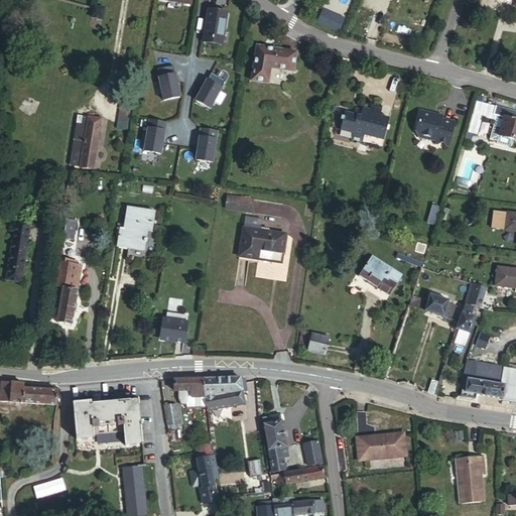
[(105,8),(93,5),(93,7),(91,17),(102,19),(105,8)]
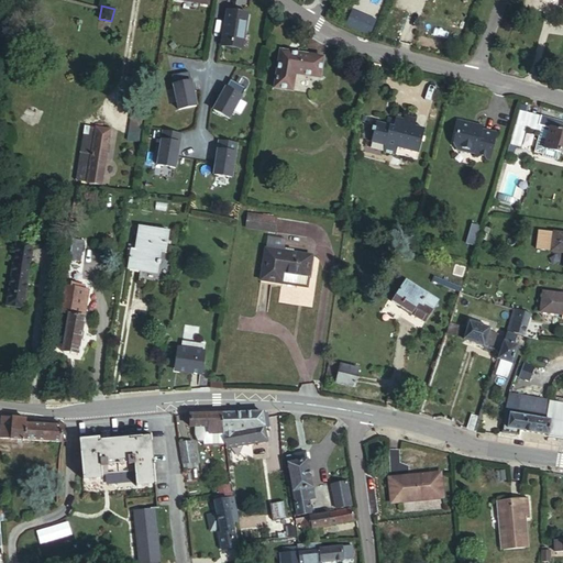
[(229,10),(222,45),(242,48),(247,14),(229,10)]
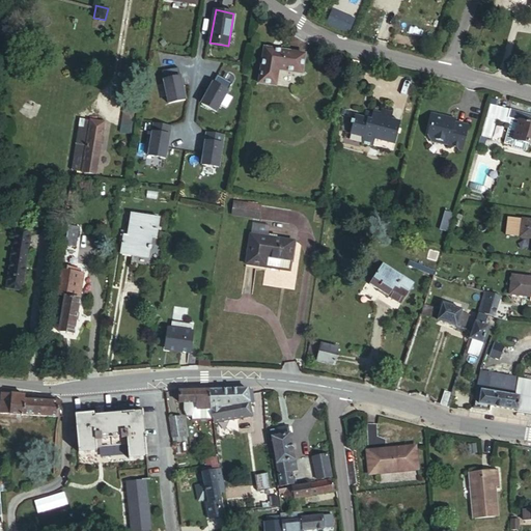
[(332,10),(327,24),(350,33),(355,20),(332,10)]
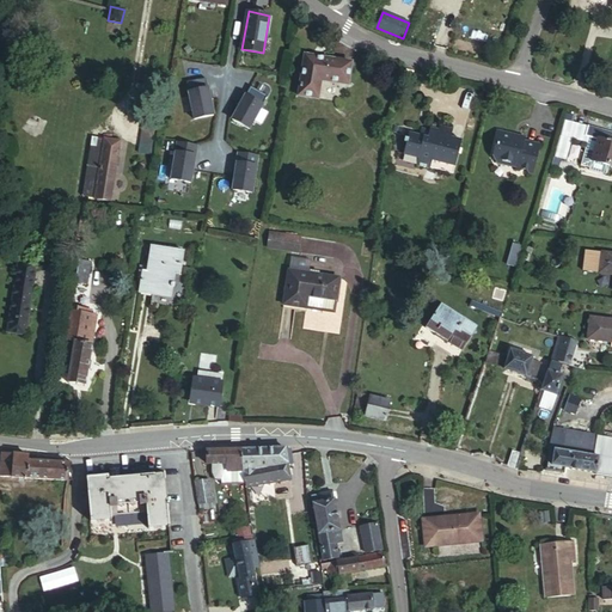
[(304,56),(299,97),(318,99),(320,81),(348,86),(350,62),(304,56)]
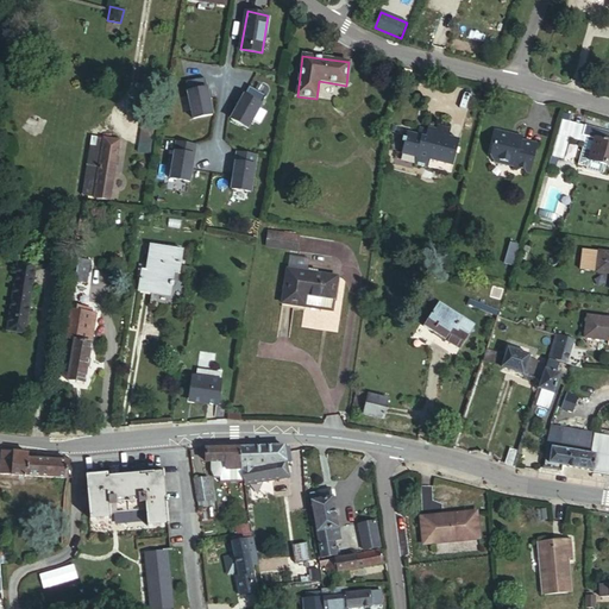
[(205,77),(186,81),(194,118),(213,114),(205,77)]
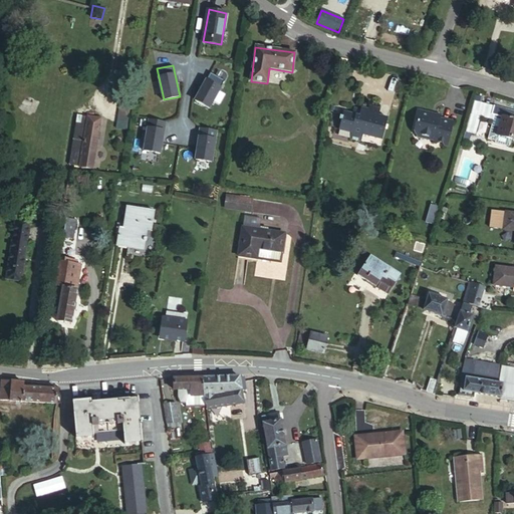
[(224,80),(210,72),(195,100),(209,108),(224,80)]
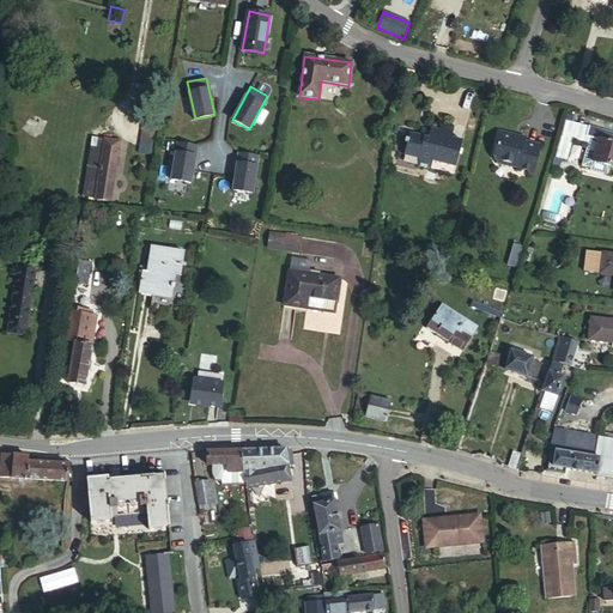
[(568,162),(574,139),(588,143),(589,137),(586,135),(588,126),(565,120),(556,157),(568,162)]
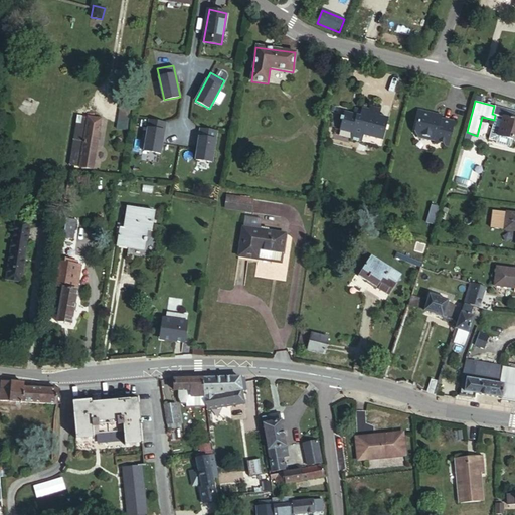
[(345,108),(340,126),(353,130),(352,136),(362,139),(363,137),(382,142),(390,116),(380,113),(382,106),(372,103),(371,107),(364,104),(363,107),(358,106),(356,110),(345,108)]
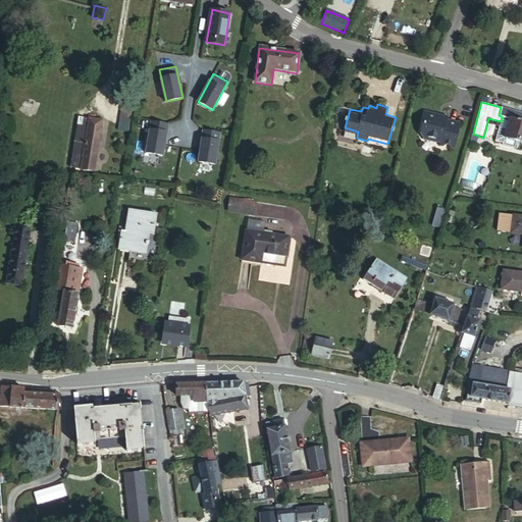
[(440,114),(439,109),(427,106),(423,120),(425,120),(422,129),(425,134),(439,138),(439,139),(444,141),(447,139),(448,139),(450,142),(455,144),(461,119),(448,115),(448,116),(440,114)]
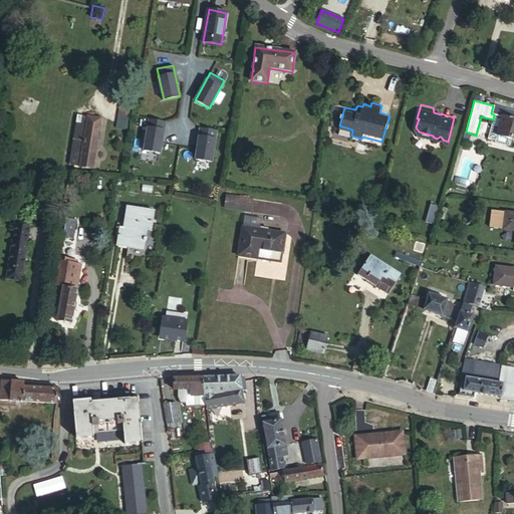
[(513,110),(493,105),(491,113),(494,114),(493,119),(488,139),(495,141),(495,143),(509,147),(511,139),(513,140),(513,110)]
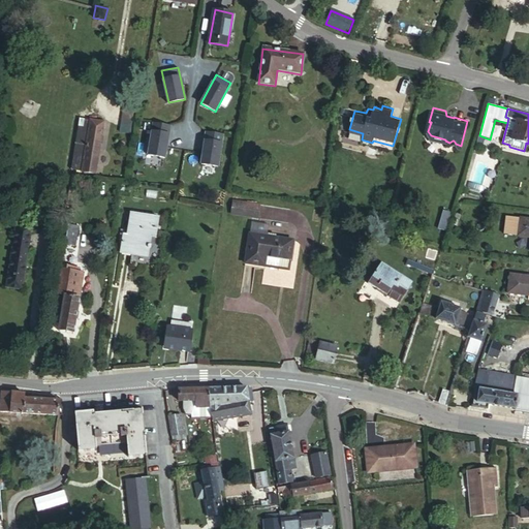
[(121,131),(131,132),(131,117),(122,116),(121,131)]
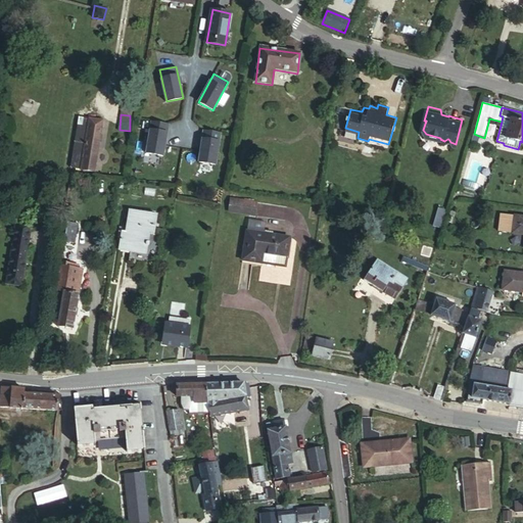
[(168,124),(151,122),(146,153),(162,156),(168,124)]
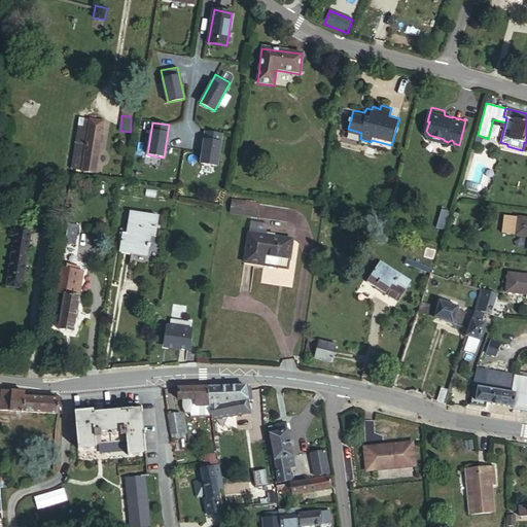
[(78,169),(83,133),(78,131),(71,169),(77,170),(78,169)]
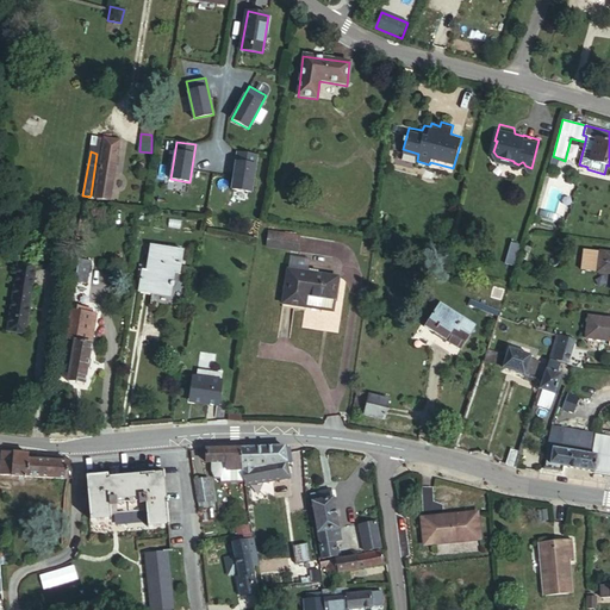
[(256,155),(237,153),(231,190),(250,192),(256,155)]
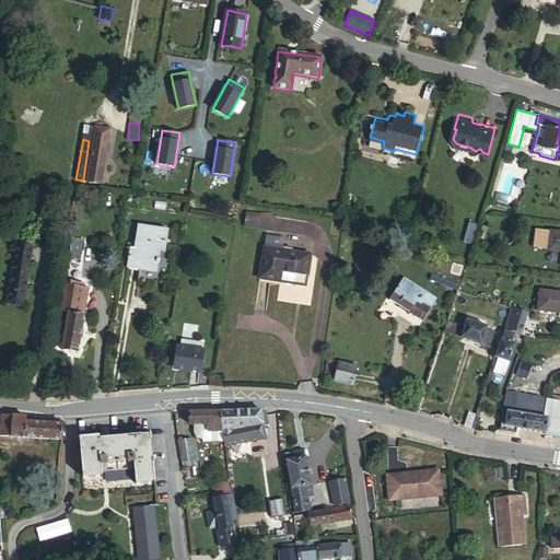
[(94,142),(89,141),(83,179),(88,179),(94,142)]
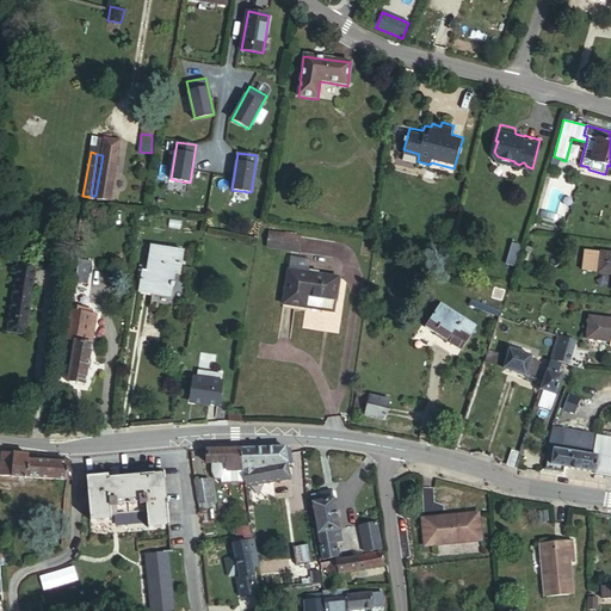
[(103,154),(103,155),(96,196),(96,198),(111,201),(118,156),(103,154)]
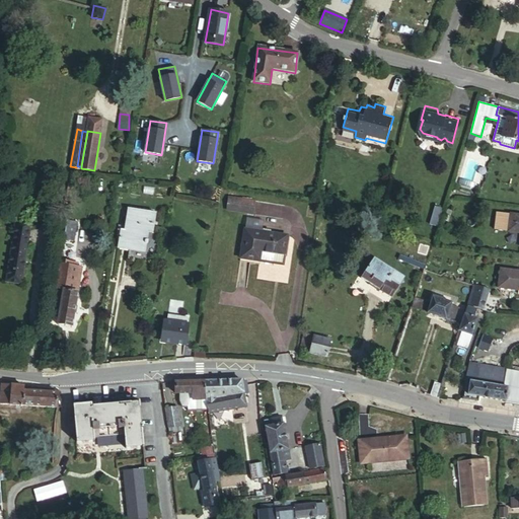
[(227,212),(254,214),(255,199),(228,197),(227,212)]
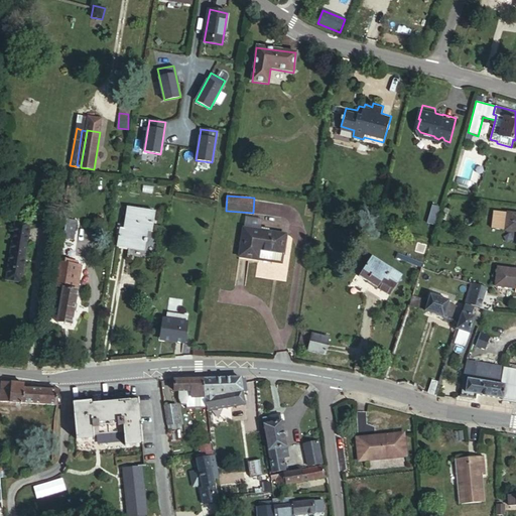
[(431,204),(428,213),(436,215),(439,206),(431,204)]
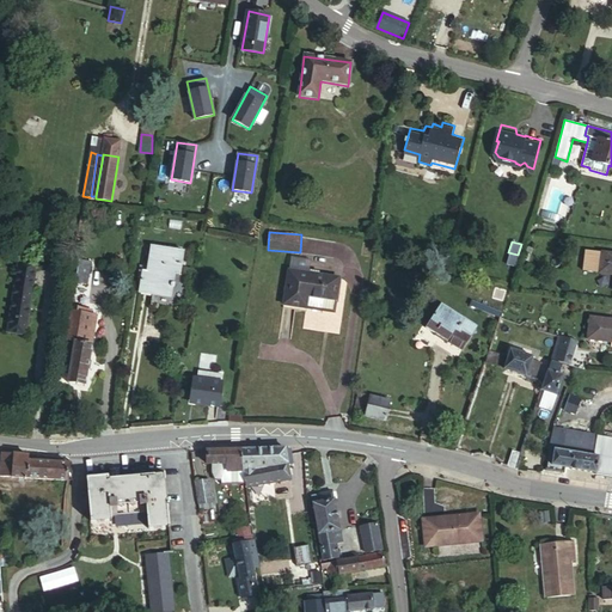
[(142,271),(139,292),(171,298),(175,275),(181,275),(184,252),(151,248),(147,273),(142,271)]
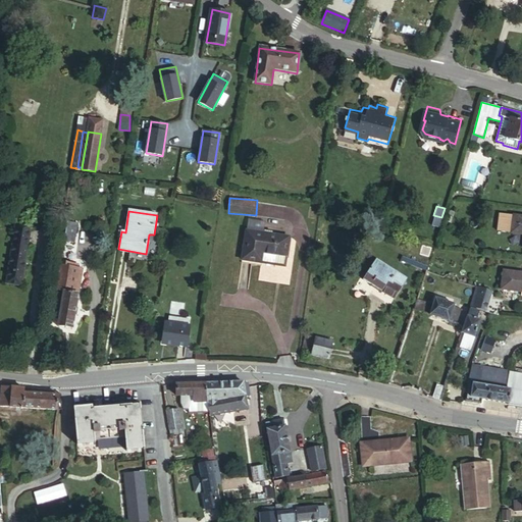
[(511,231),(521,232),(521,216),(513,215),(513,216),(499,214),(497,229),(511,231)]
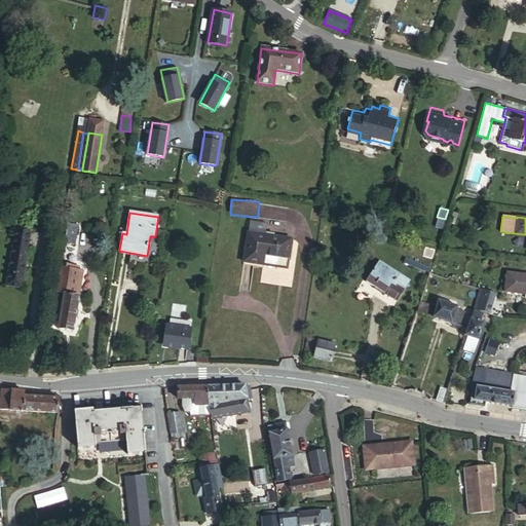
[(445,219),(437,217),(435,224),(443,227),(445,219)]
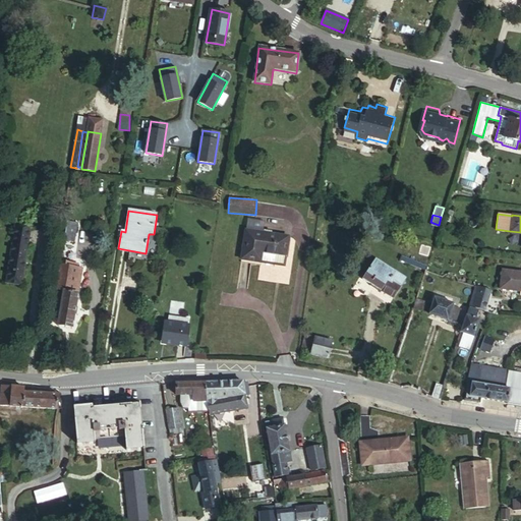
[(22,285),(33,224),(16,221),(6,282),(22,285)]
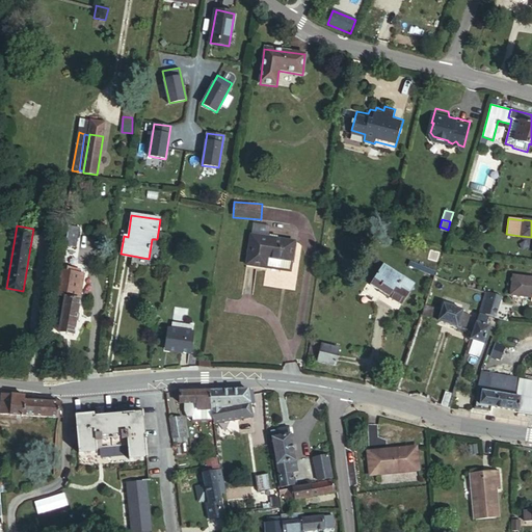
[(79,228),(70,225),(65,247),(75,248),(79,228)]
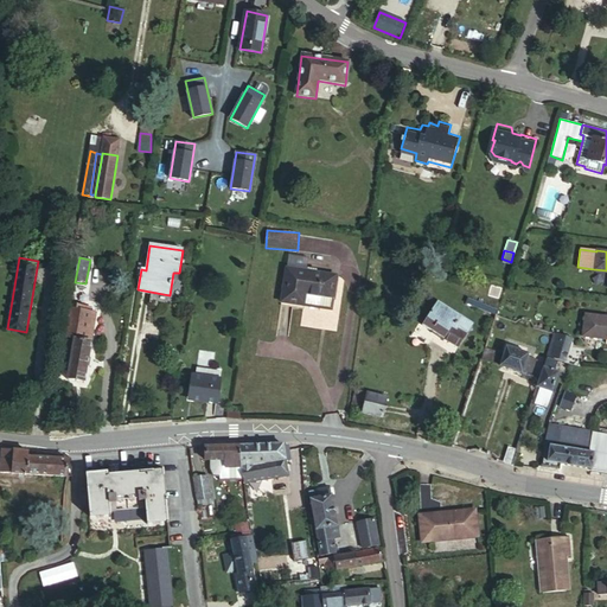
[(281,304),(305,307),(306,299),(321,300),(332,302),(334,278),(286,270),(281,304)]
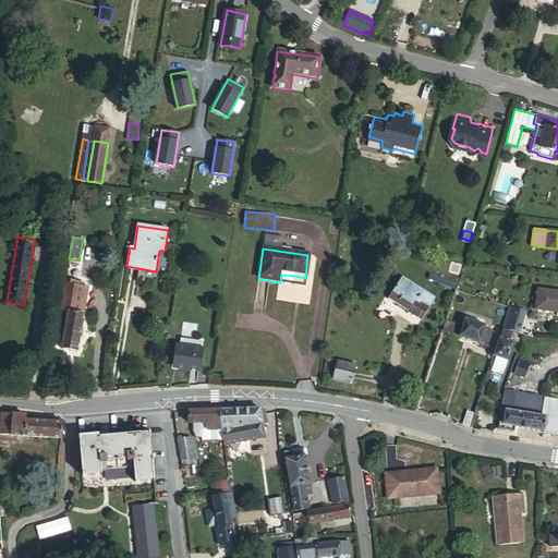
[(79,261),(69,259),(64,283),(76,286),(80,262),(79,261)]
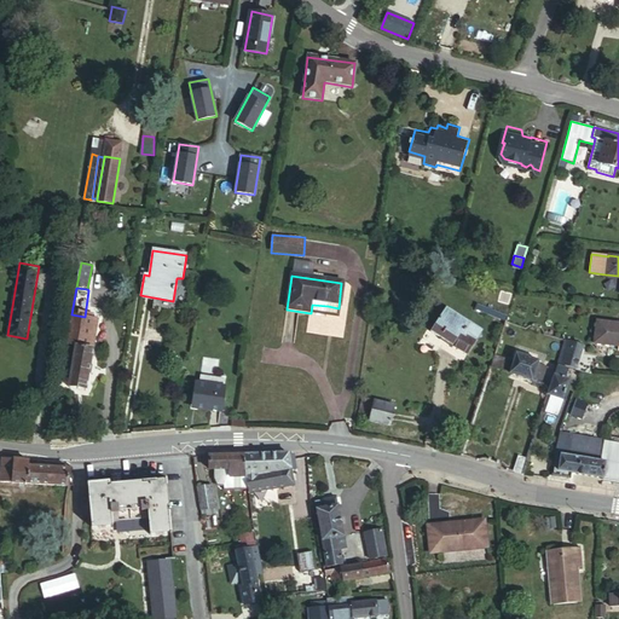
[(312,305),(311,313),(327,316),(328,306),(312,305)]
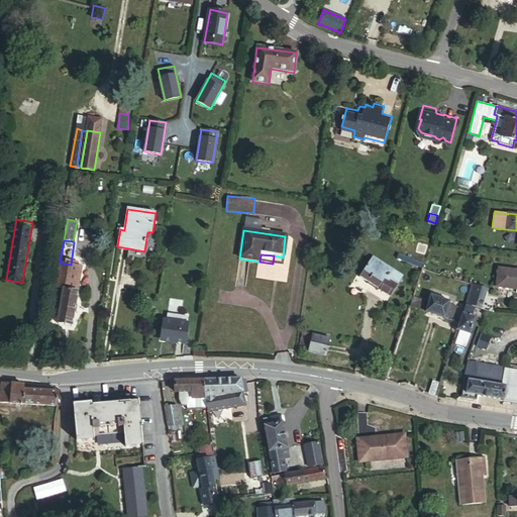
[(274,255),(273,264),(282,265),(283,257),(274,255)]
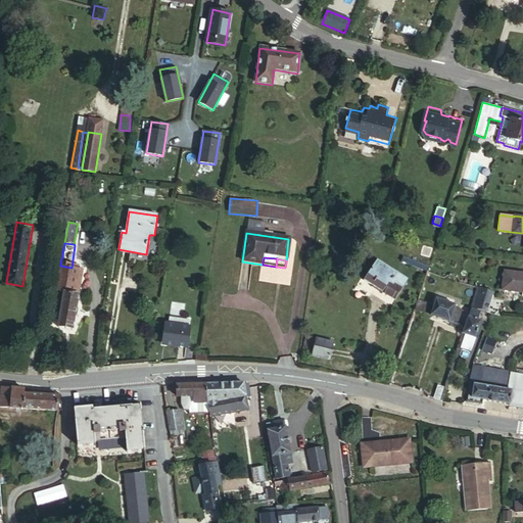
[(376,262),(363,280),(386,293),(395,298),(407,280),(376,262)]
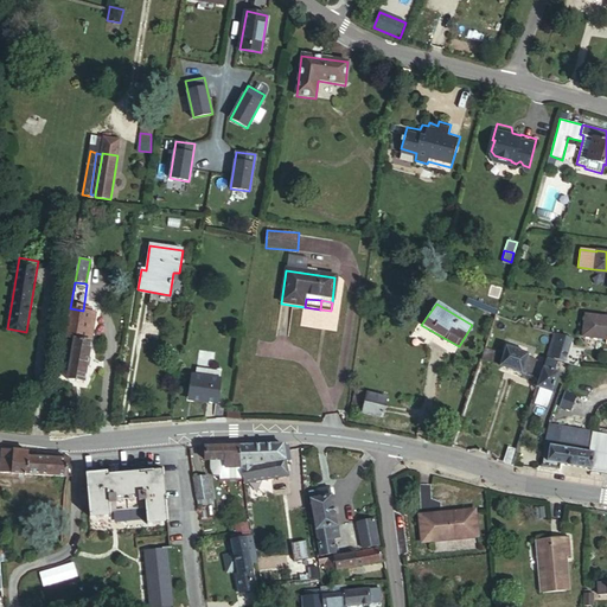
[(83,311),(70,308),(65,337),(74,339),(87,340),(91,312),(83,311)]
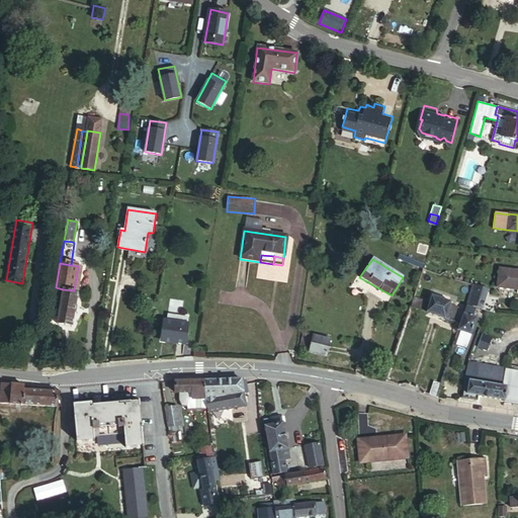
[(517,270),(501,268),(499,286),(517,289),(517,270)]
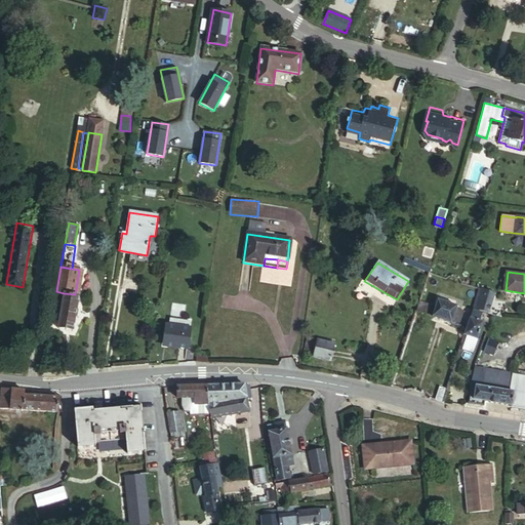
[(489,313),(494,293),(481,289),(475,309),(489,313)]
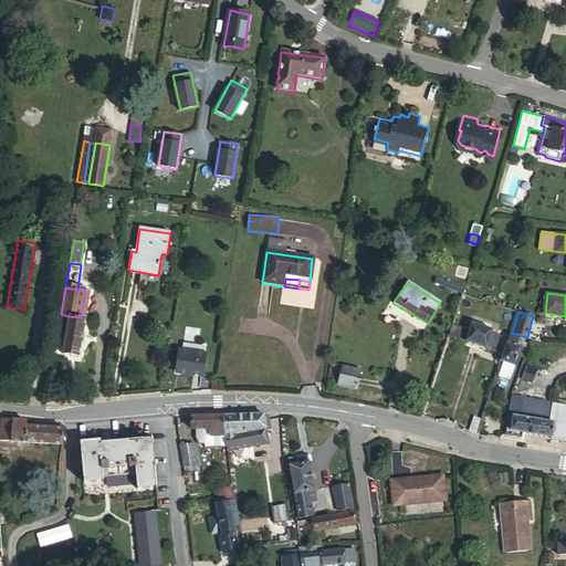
[(66,332),(69,316),(61,314),(59,329),(66,332)]
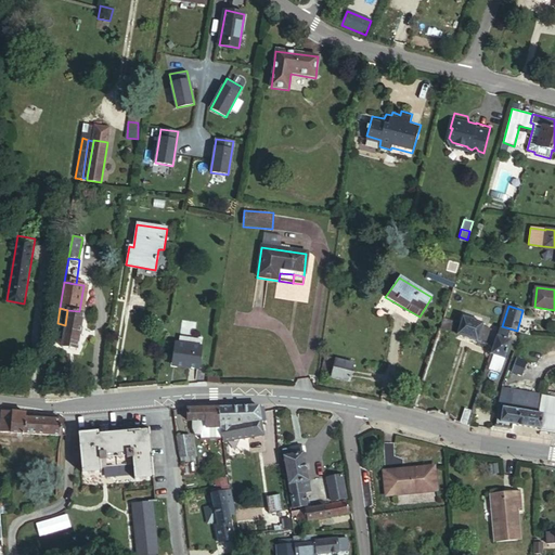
[(63,334),(61,346),(77,349),(84,312),(79,311),(67,310),(65,325),(63,334)]
